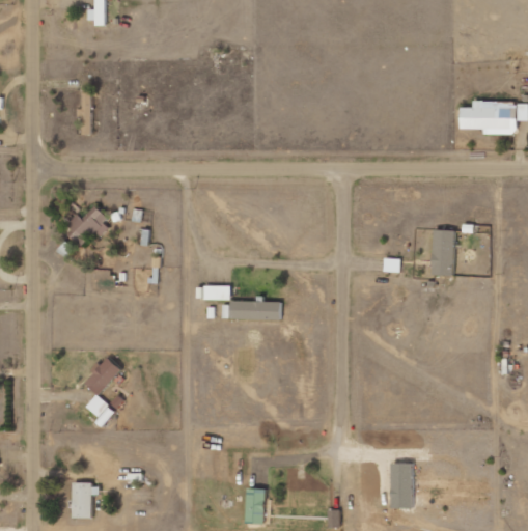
[(93,0),(93,9),(86,9),(86,24),(105,23),(104,0),(93,0)]
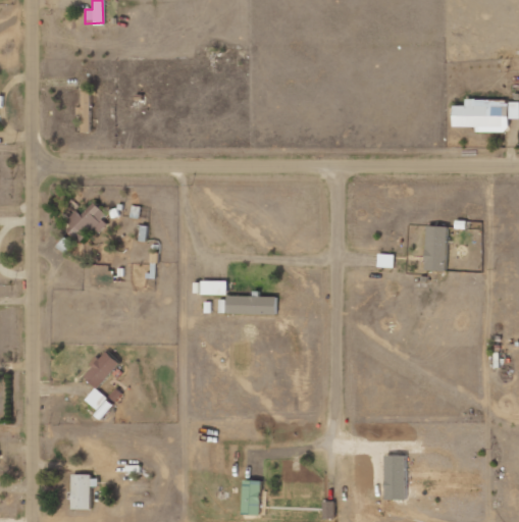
[(78,133),(89,134),(89,90),(80,90),(80,108),(78,108),(78,133)]
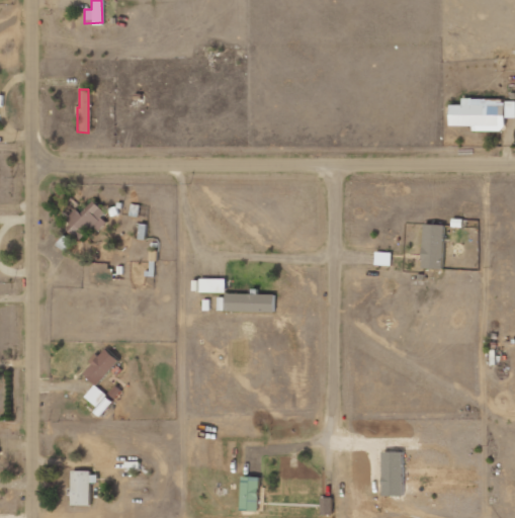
[(447,126),(470,126),(470,132),(503,132),(502,118),(514,118),(514,100),(459,100),(460,105),(447,105),(447,126)]
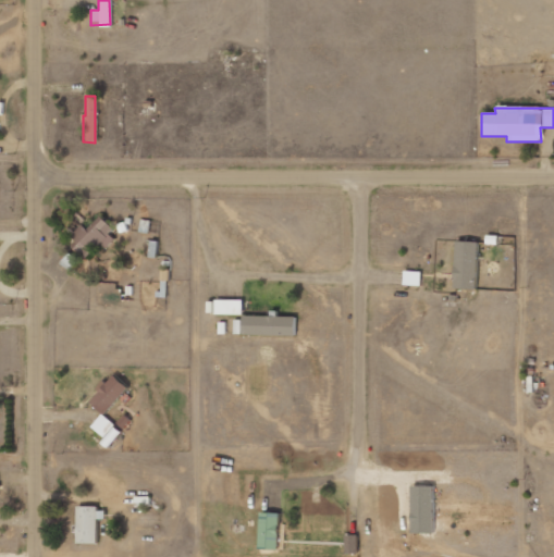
[(115,232),(98,217),(86,230),(82,226),(66,243),(85,259),(99,244),(101,247),(115,232)]
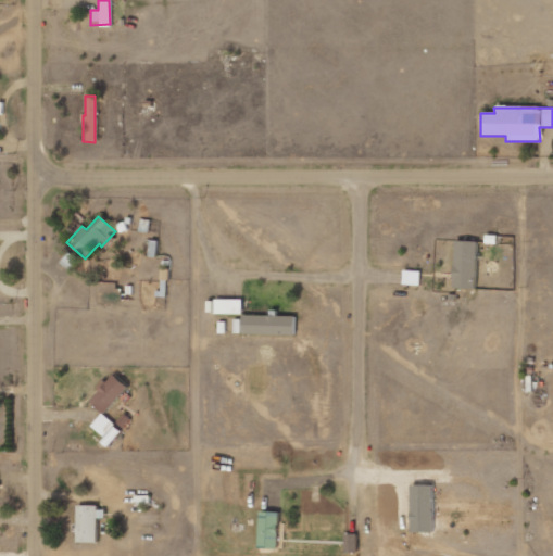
[(475,241),(453,240),(452,288),(474,289),(475,241)]
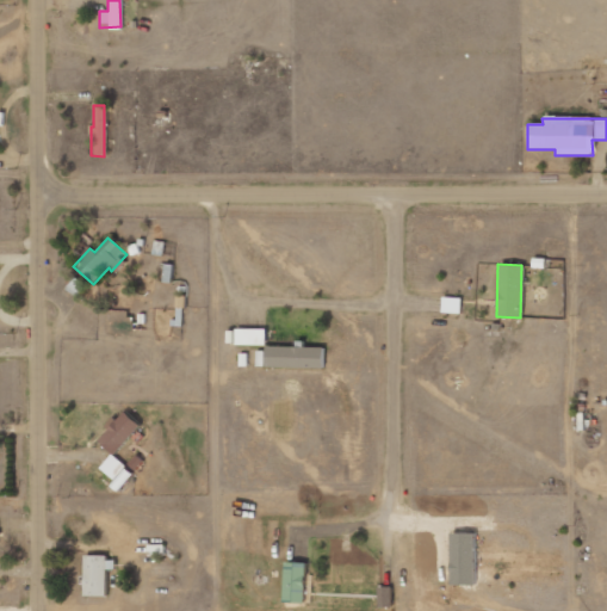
[(459,314),(459,297),(440,297),(440,313),(459,314)]
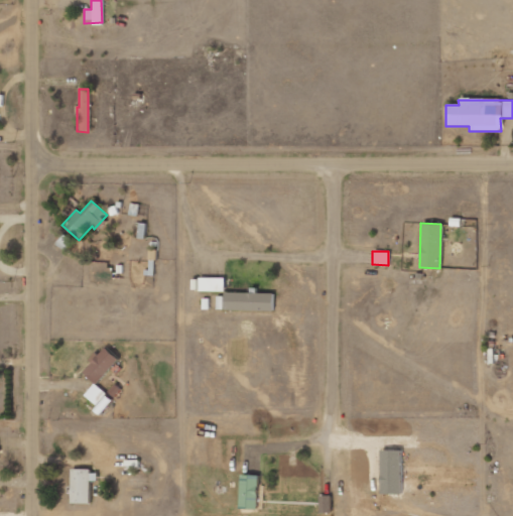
[(223,291),(223,278),(198,277),(198,291),(223,291)]
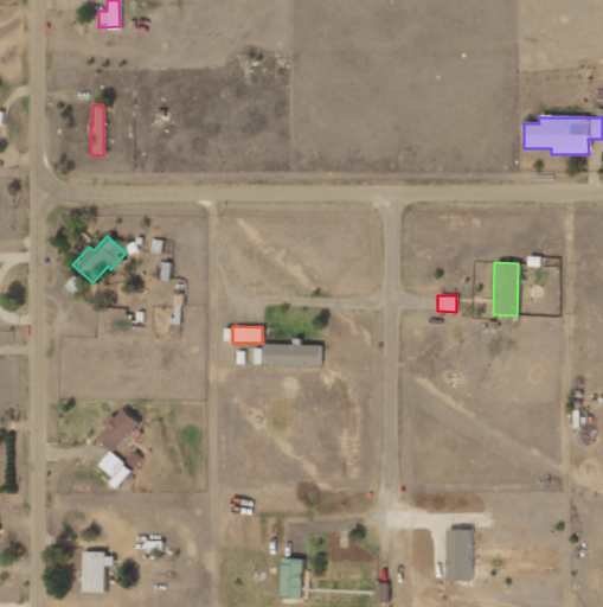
[(320,365),(320,345),(262,344),(262,364),(320,365)]
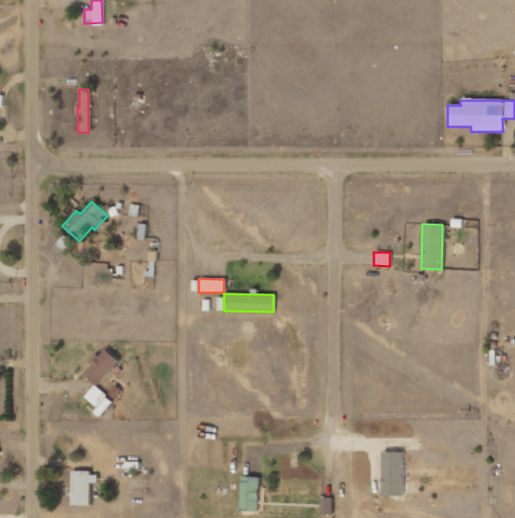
[(94,385),(117,360),(104,348),(81,373),(94,385)]
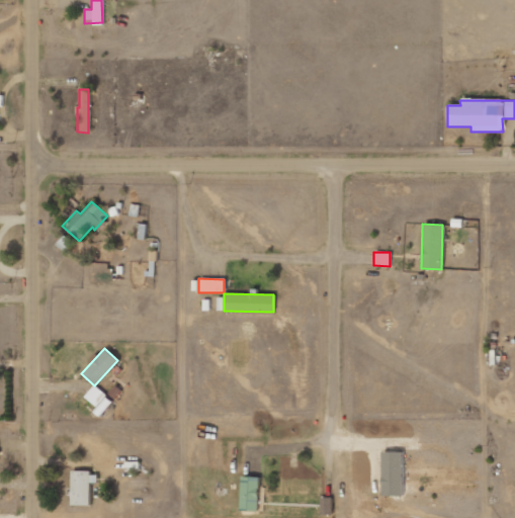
[(98,416),(111,401),(92,384),(83,397),(95,407),(92,411),(98,416)]
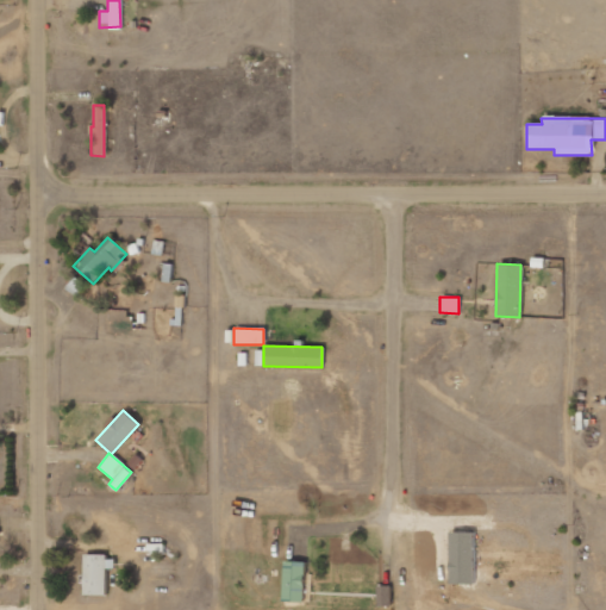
[(474,584),(473,531),(448,533),(449,584),(474,584)]
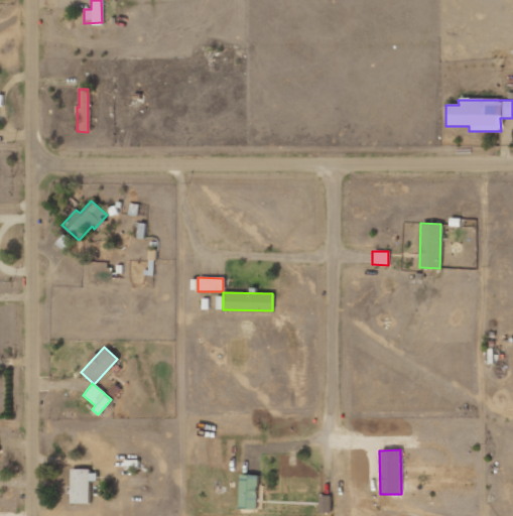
[(70,503),(88,503),(88,481),(96,481),(95,470),(69,470),(70,503)]
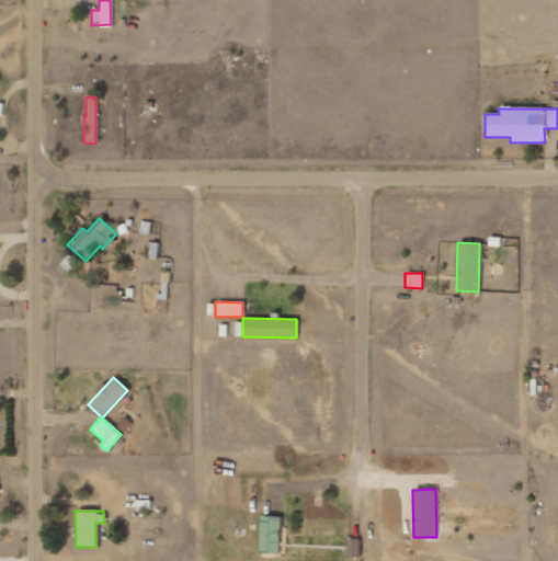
[(280,516),(259,516),(258,552),(279,553),(280,516)]
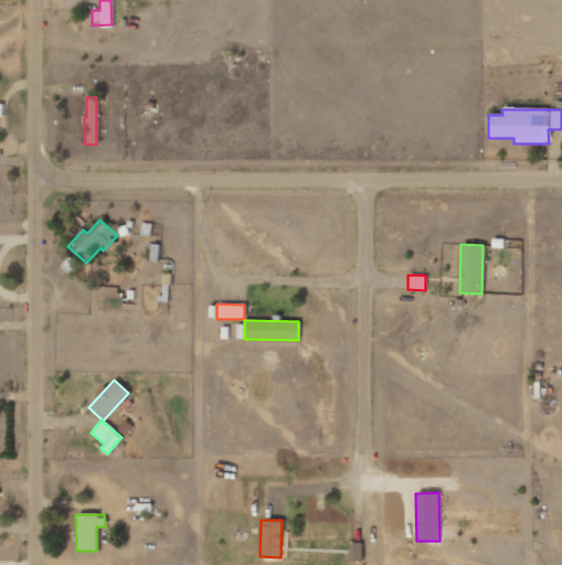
[(360,561),(360,542),(349,543),(349,561),(360,561)]
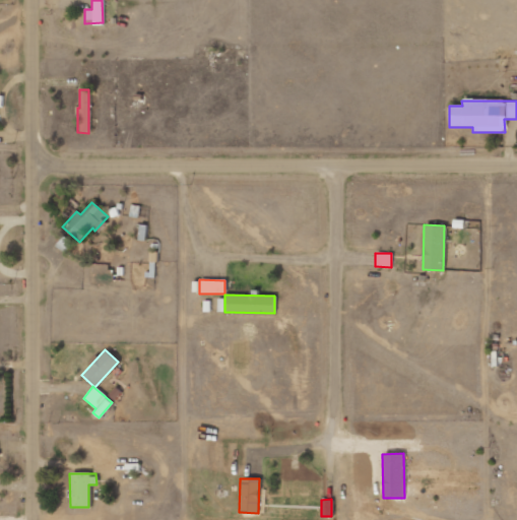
All buildings are outlined.
